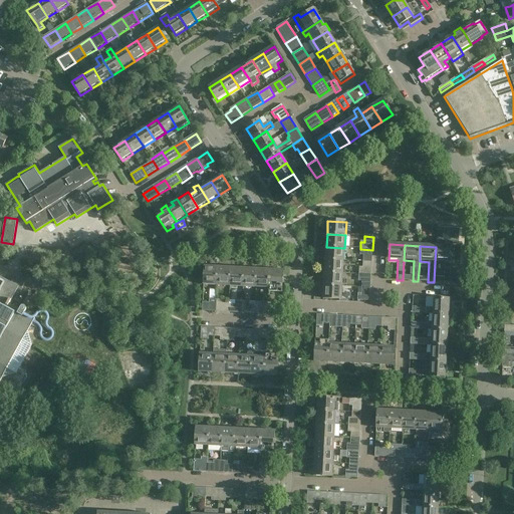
[(326,247),(325,260),(343,261),(344,248),(326,247)]
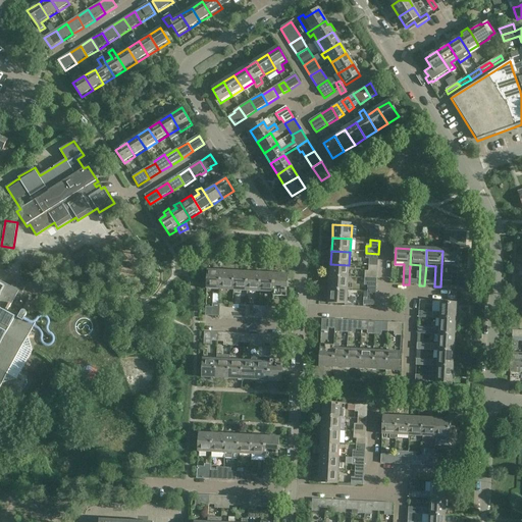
[(459,252),(442,251),(441,266),(452,267),(451,286),(457,288),(459,252)]
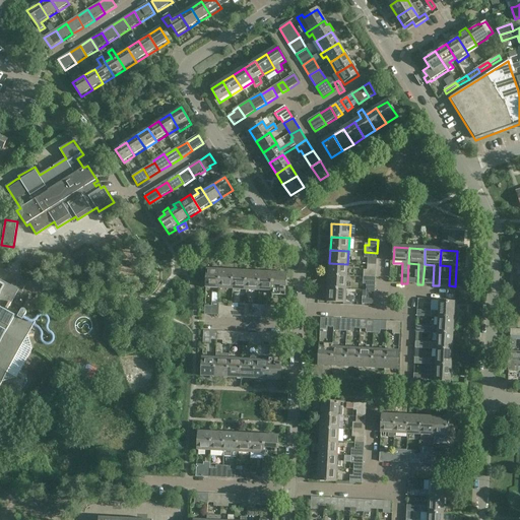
[(377,253),(365,252),(365,259),(368,259),(368,265),(376,266),(377,253)]
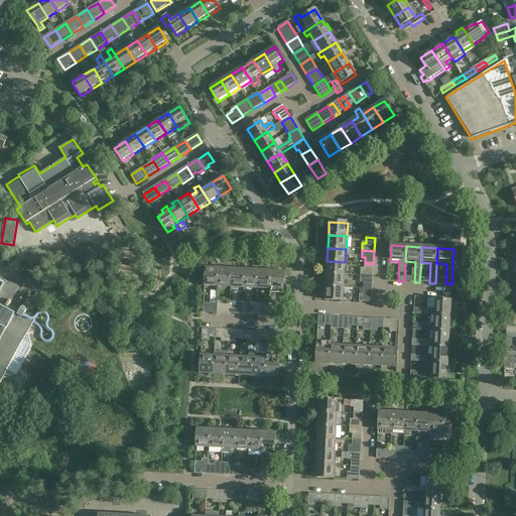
[(345,262),(327,261),(326,274),(345,275),(345,262)]
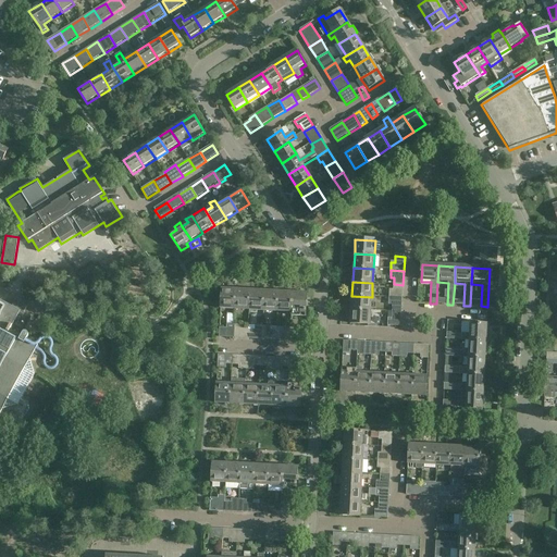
[(390,289),(390,298),(403,298),(403,285),(394,284),(394,291),(390,289)]
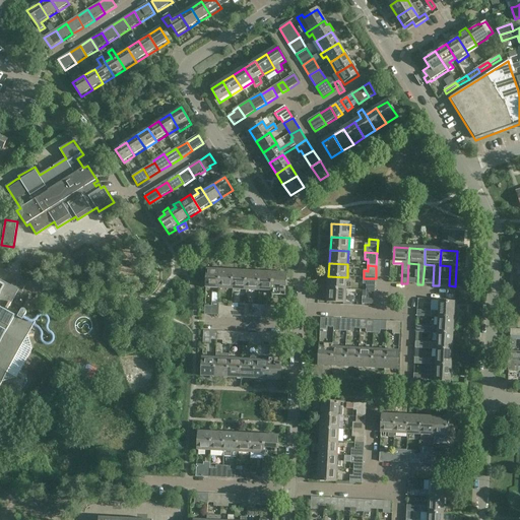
[(219,289),(220,270),(207,270),(206,288),(219,289)]
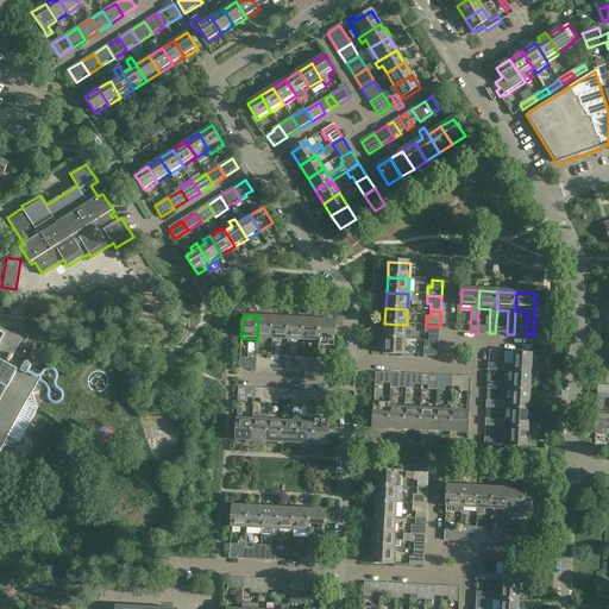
[(274,318),(258,316),(257,339),(272,340),(274,318)]
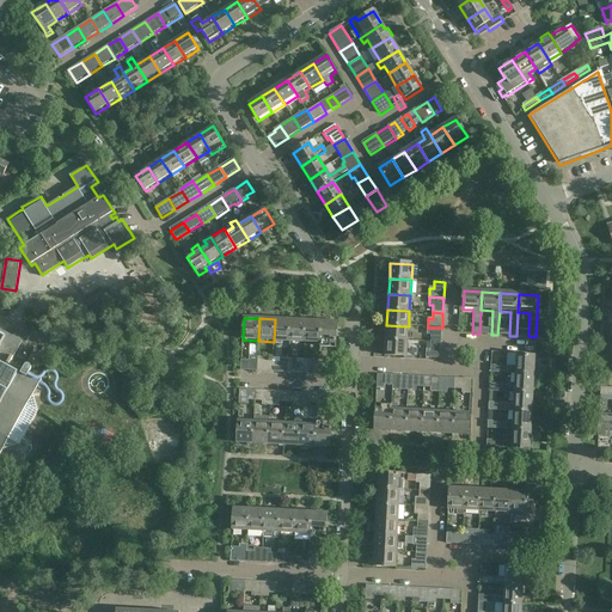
[(275,319),(274,342),(289,343),(291,320),(275,319)]
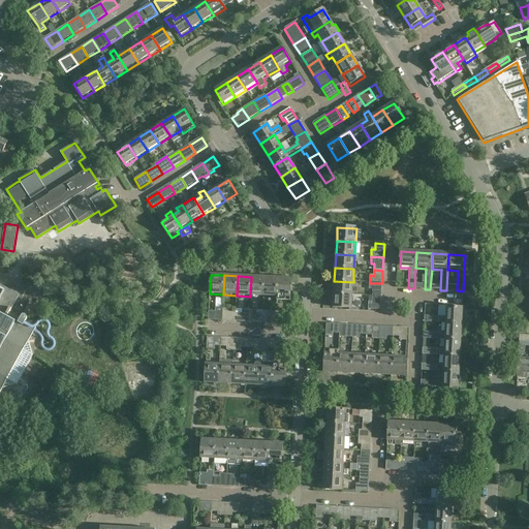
[(251,277),(250,297),(263,297),(265,278),(251,277)]
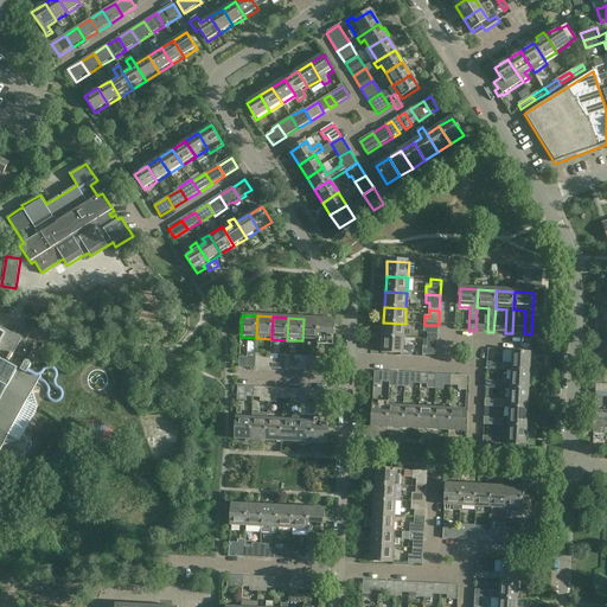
[(304,319),(302,340),(318,342),(319,319),(304,319)]
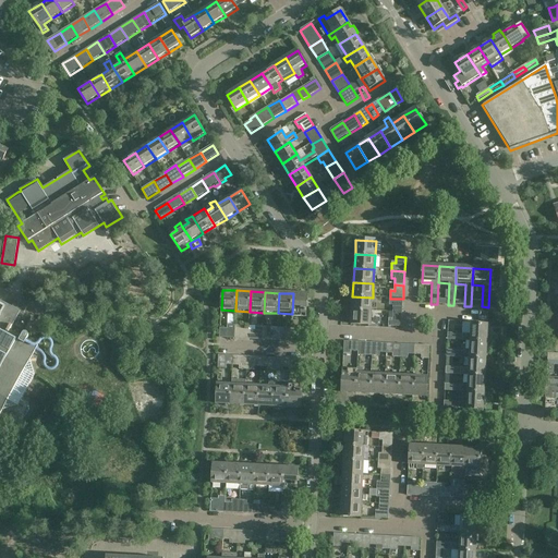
[(293,293),(292,314),(292,317),(306,318),(307,294),(293,293)]
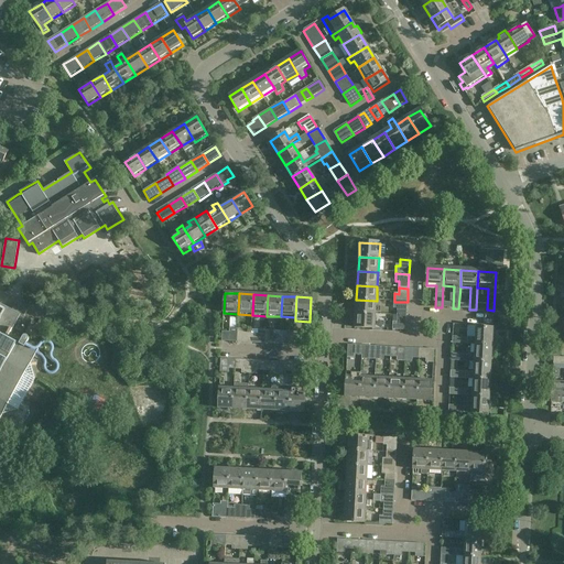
[(377,301),(356,300),(356,314),(376,315),(377,301)]
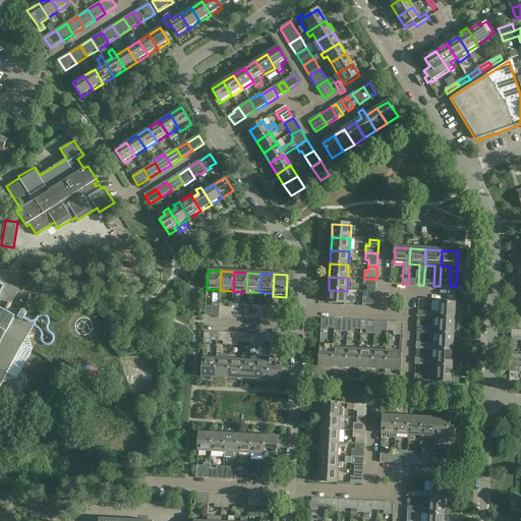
[(377,279),(364,279),(363,286),(366,286),(366,292),(375,292),(377,279)]
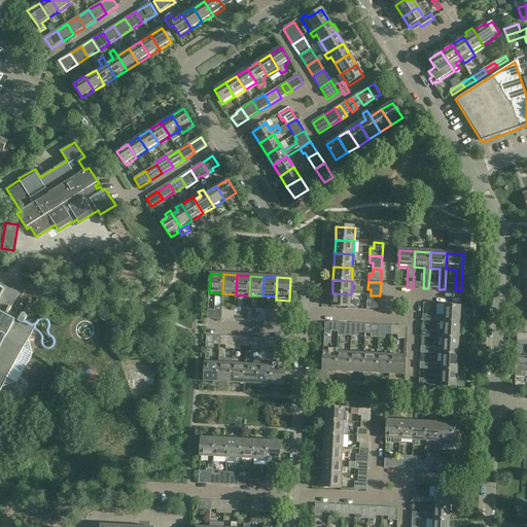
[(0,392),(2,388),(16,384),(33,355),(29,340),(35,327),(26,321),(27,318),(27,316),(25,315),(23,315),(22,316),(21,317),(10,312),(20,294),(23,296),(26,290),(14,284),(11,290),(0,284),(0,392)]
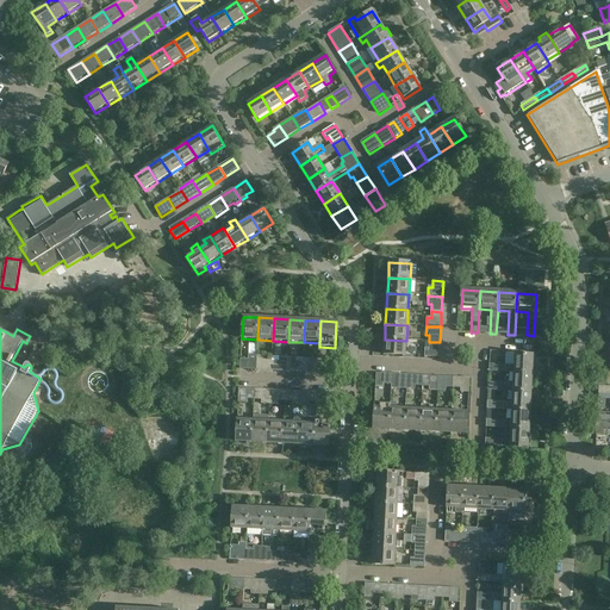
[(406,341),(385,340),(384,355),(405,356),(406,341)]
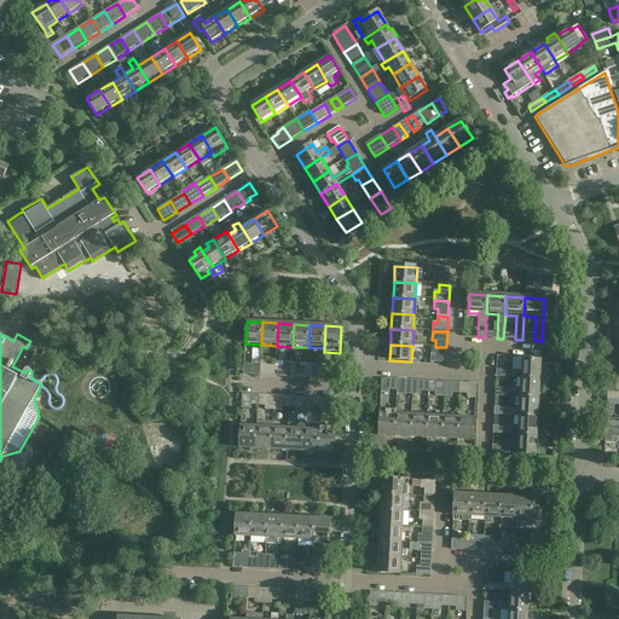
[(446,347),(435,347),(435,352),(432,353),(431,363),(445,364),(446,347)]
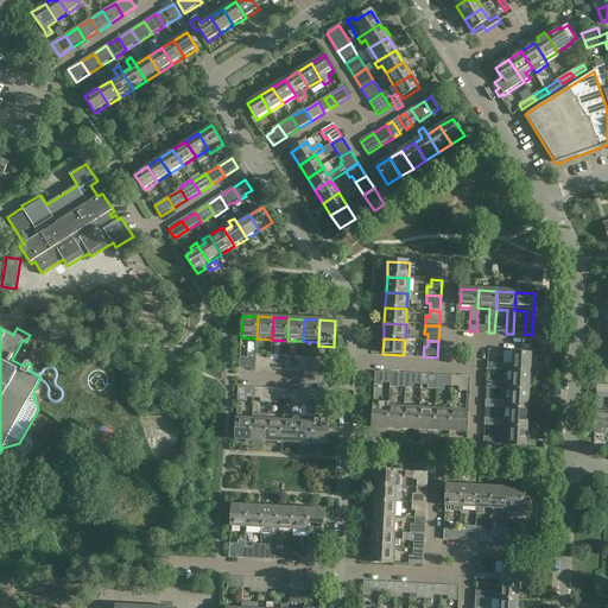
[(36,347),(29,360),(33,363),(42,350),(36,347)]
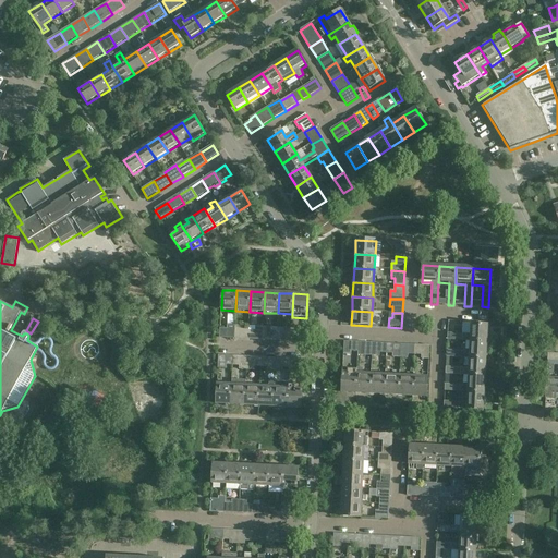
[(448,332),(447,340),(470,341),(487,342),(488,325),(487,324),(471,323),(471,324),(470,335),(462,334),(448,332)]
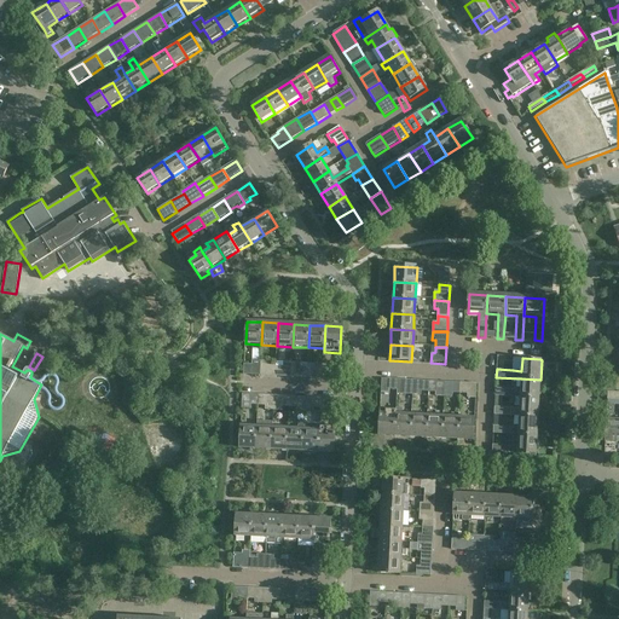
[(260,376),(260,362),(252,362),(252,365),(244,365),(243,375),(260,376)]
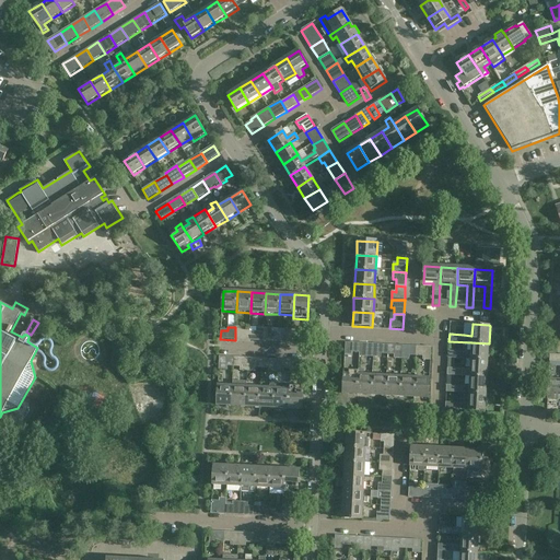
[(235,327),(235,340),(249,341),(249,331),(243,331),(244,327),(235,327)]
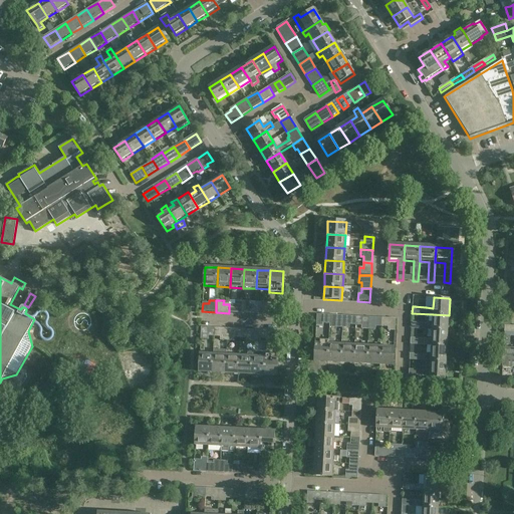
[(412,322),(412,328),(418,329),(432,329),(432,330),(448,331),(449,315),(433,314),(432,323),(412,322)]
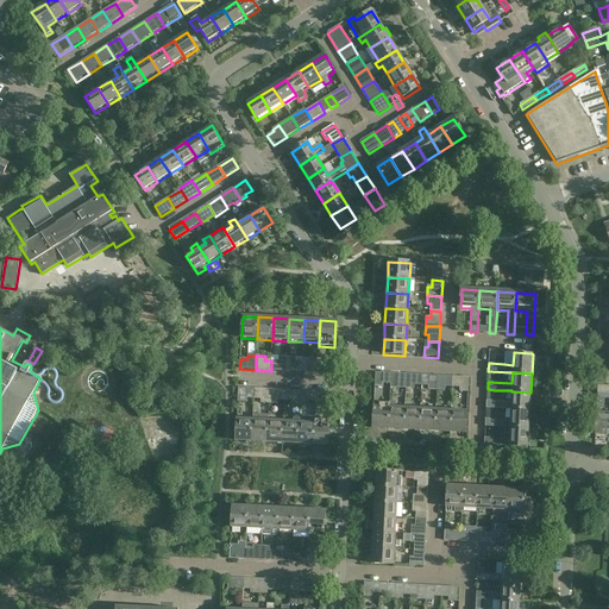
[(391,384),(391,375),(376,374),(375,388),(383,388),(384,384),(391,384)]
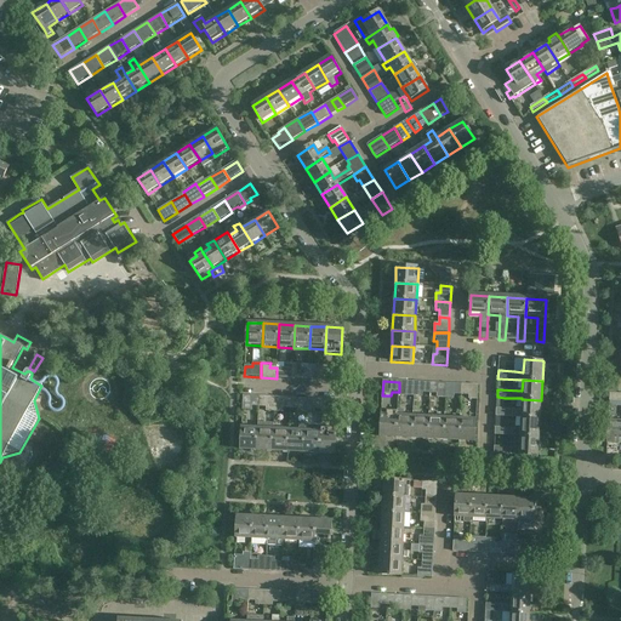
[(415,382),(399,382),(399,392),(405,392),(405,397),(414,397),(415,382)]
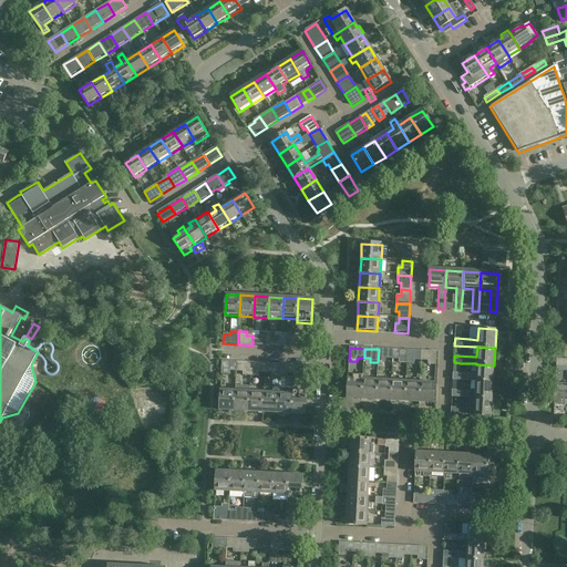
[(393,350),(379,349),(378,362),(385,362),(385,359),(392,360),(393,350)]
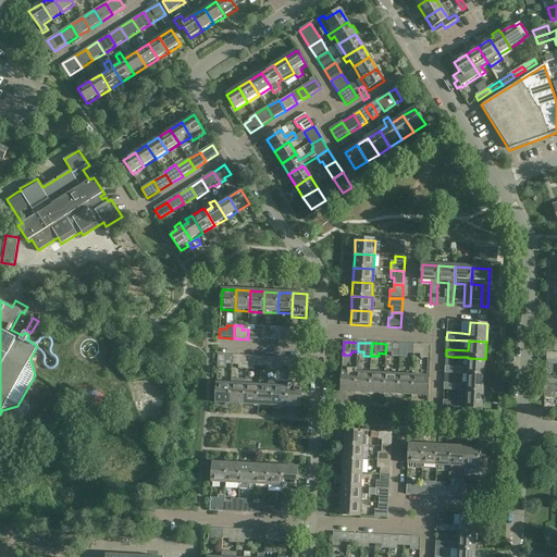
[(415,345),(400,345),(399,357),(407,358),(407,355),(413,355),(415,345)]
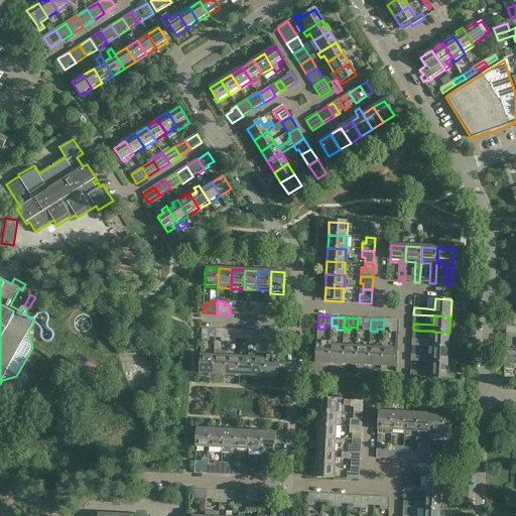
[(216,339),(216,330),(203,330),(202,341),(209,342),(209,338),(216,339)]
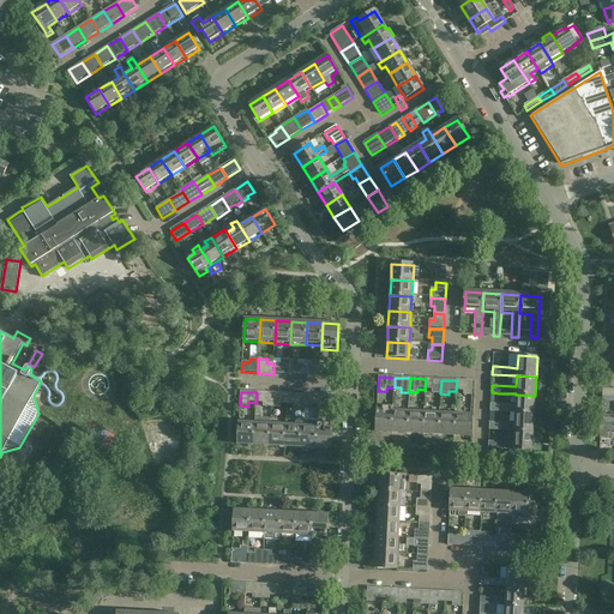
[(257,392),(257,403),(263,403),(263,407),(271,408),(272,393),(257,392)]
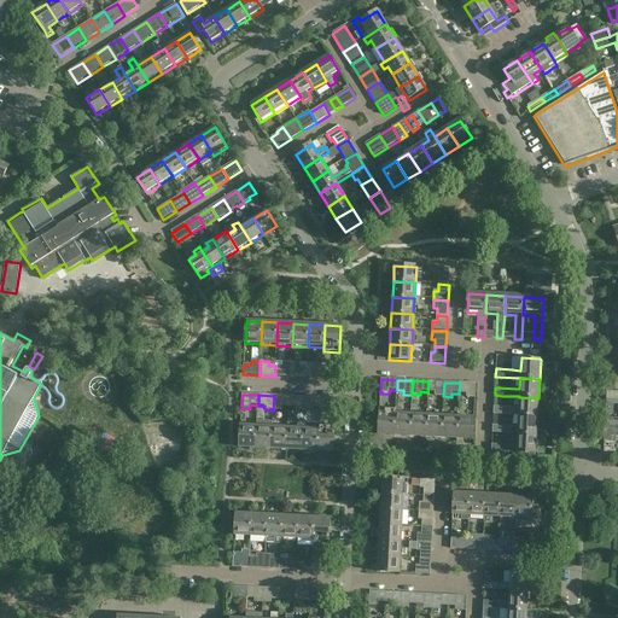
[(305,397),(290,397),(290,407),(297,408),(296,412),(304,412),(305,397)]
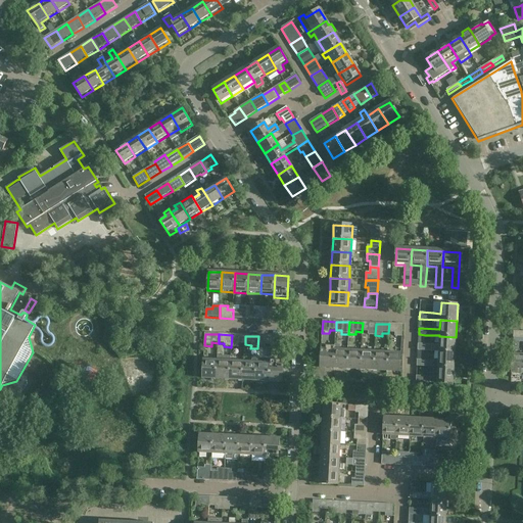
[(272,337),(258,336),(257,348),(265,349),(265,345),(271,345),(272,337)]
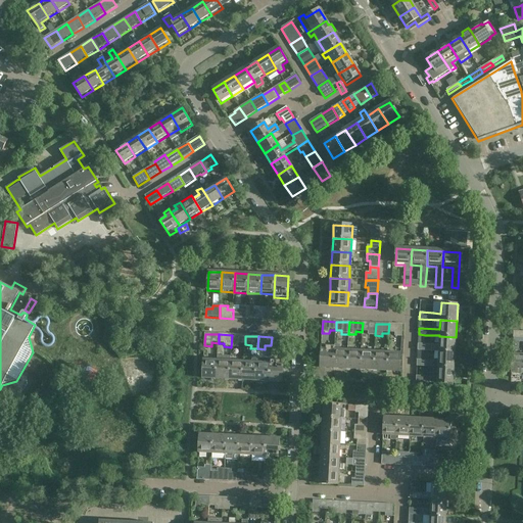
[(418,343),(418,350),(423,350),(438,351),(455,352),(456,337),(439,336),(439,345),(424,344),(418,343)]
